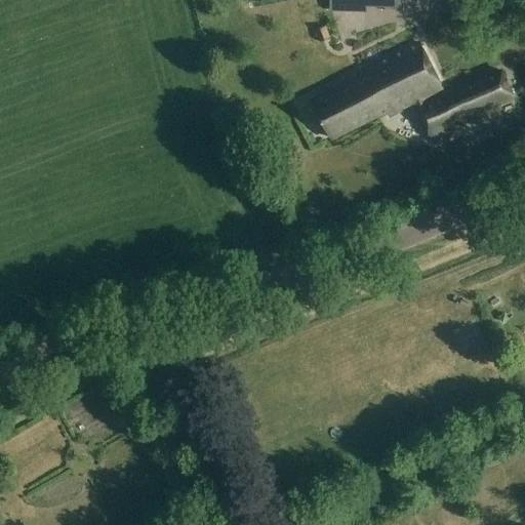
[(331,0),(331,10),(366,11),(366,6),(397,7),(396,0),(331,0)]
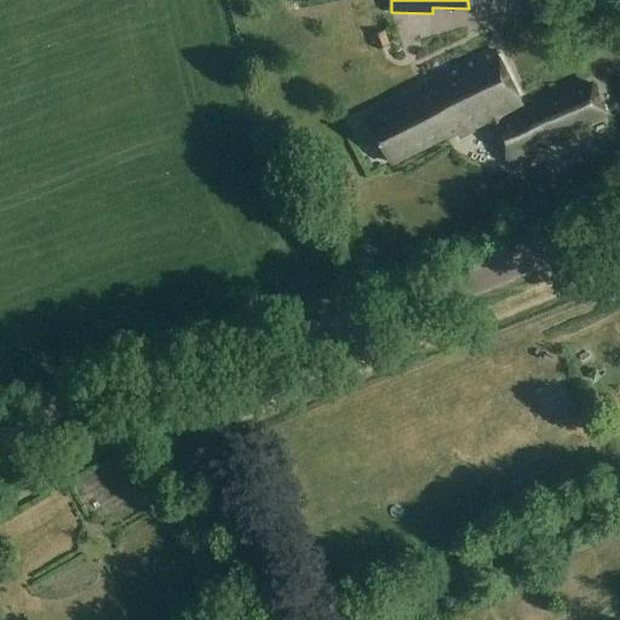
[(371,35),(379,50),(390,42),(382,28),(371,35)]
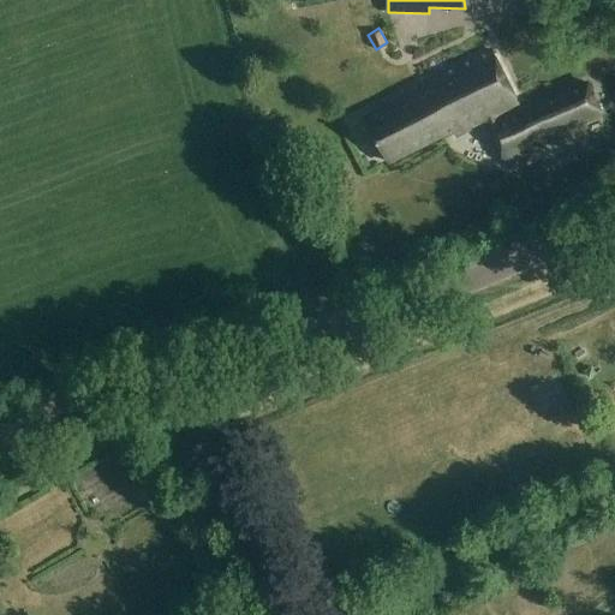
[(499,123),(495,118),(517,107),(490,52),(427,83),(428,88),(365,119),(387,163),(454,131),(457,136),(489,120),(508,167),(541,154),(536,144),(605,115),(592,84),(499,123)]
